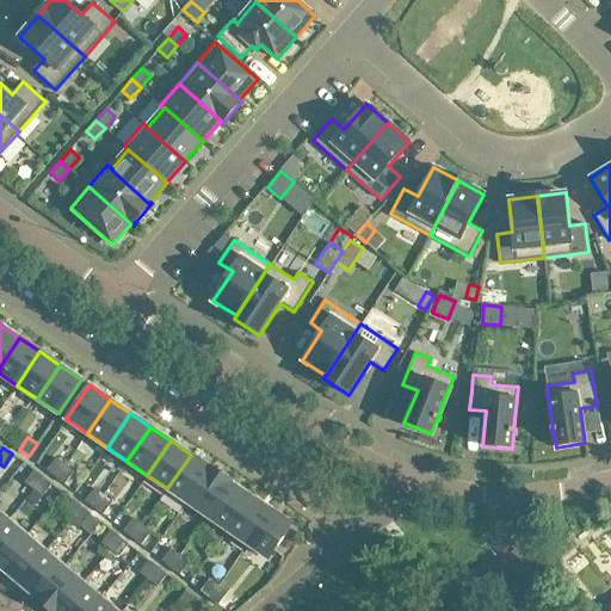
[(209,468),(191,455),(167,488),(187,503),(211,468),(210,467),(209,468)]
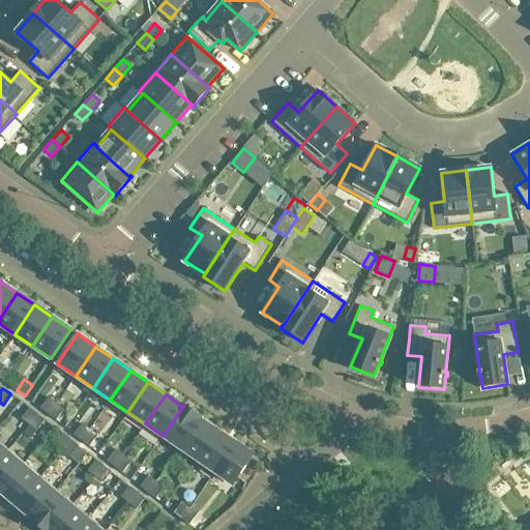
[(40,408),(48,414),(56,404),(49,398),(40,408)]
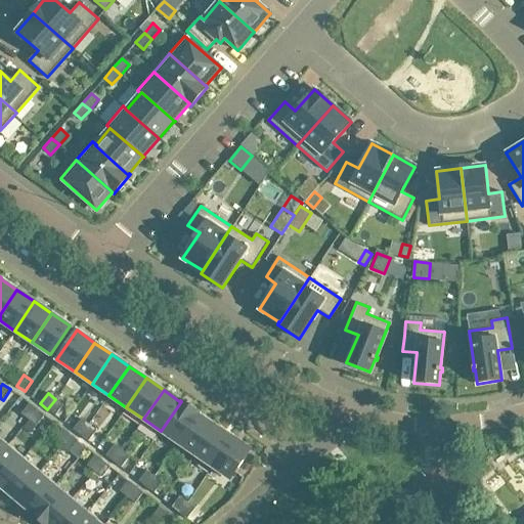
[(63,405),(55,399),(47,409),(55,416),(63,405)]
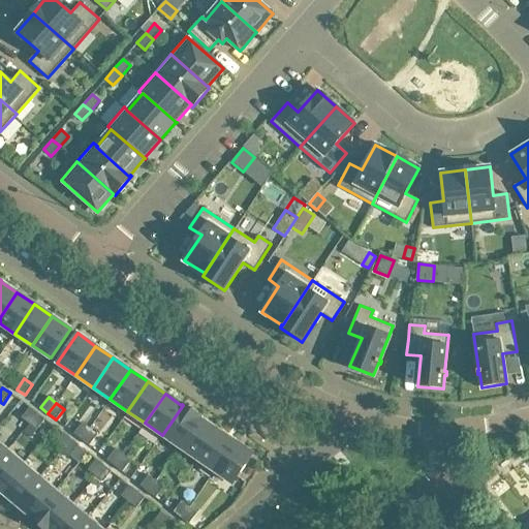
[(200,416),(183,405),(162,435),(180,446),(200,416)]
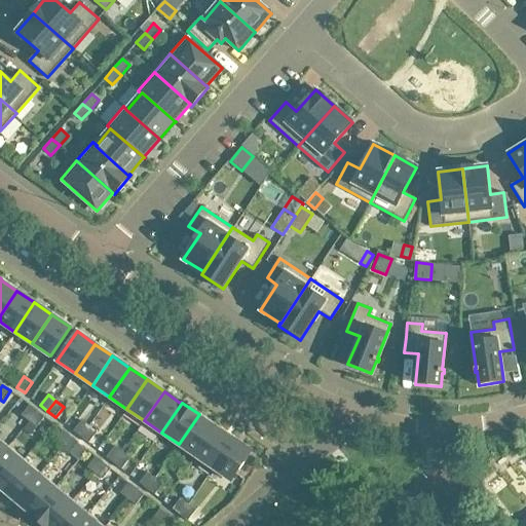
[(29,421),(37,411),(29,405),(21,415),(29,421)]
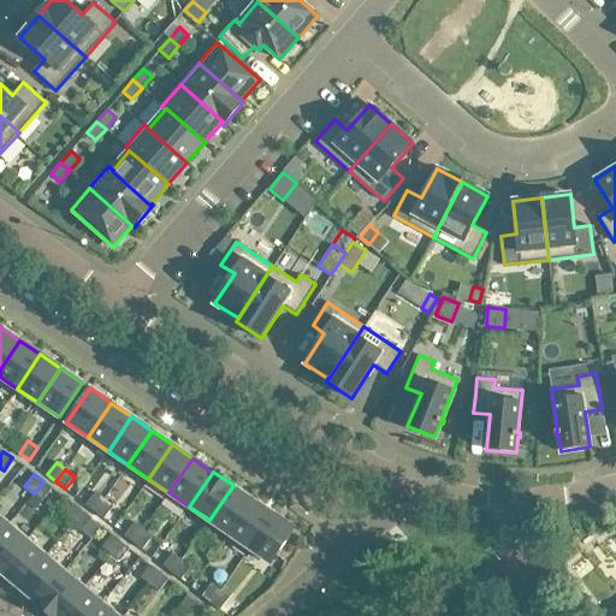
[(43,481),(34,493),(42,501),(52,487),(43,481)]
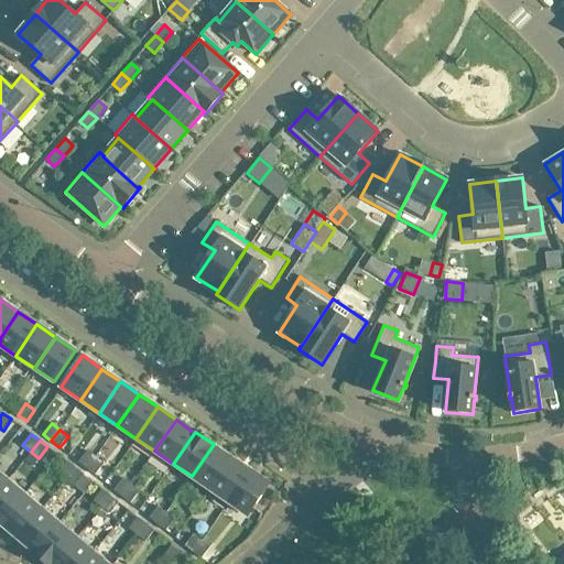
[(215,445),(214,444),(192,476),(209,489),(231,458),(214,446),(215,445)]
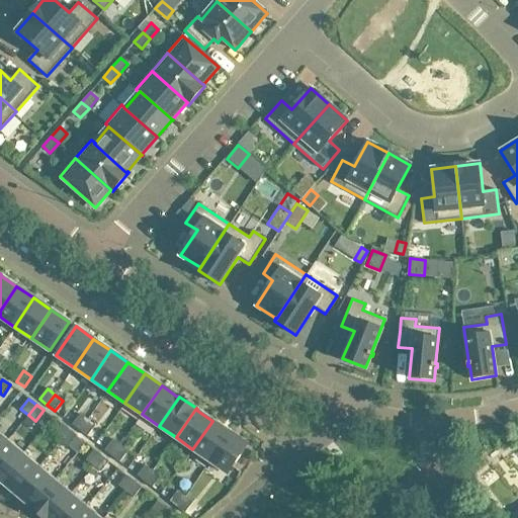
[(72,425),(79,430),(88,420),(80,414),(72,425)]
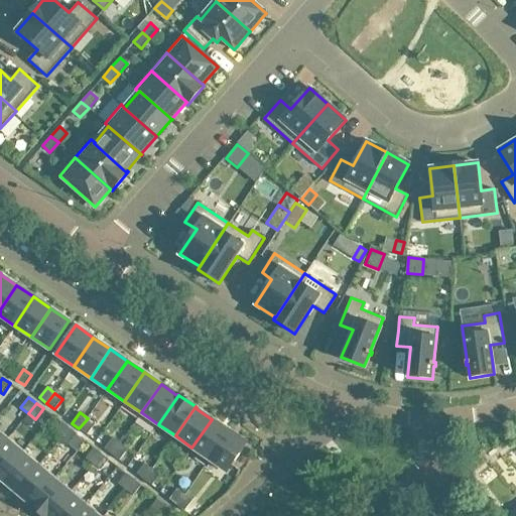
[(95,424),(88,418),(79,428),(87,434),(95,424)]
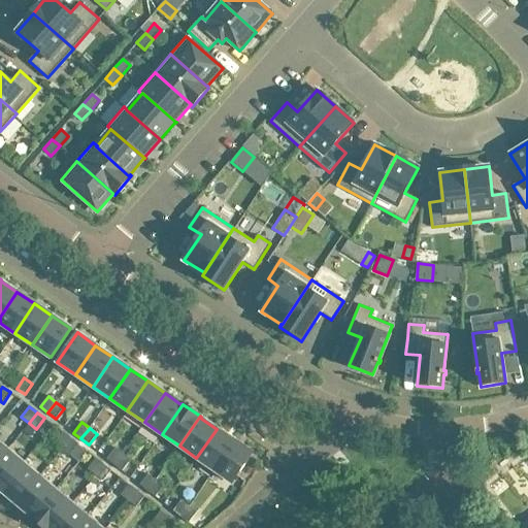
[(217,429),(196,458),(213,470),(234,440),(217,429)]
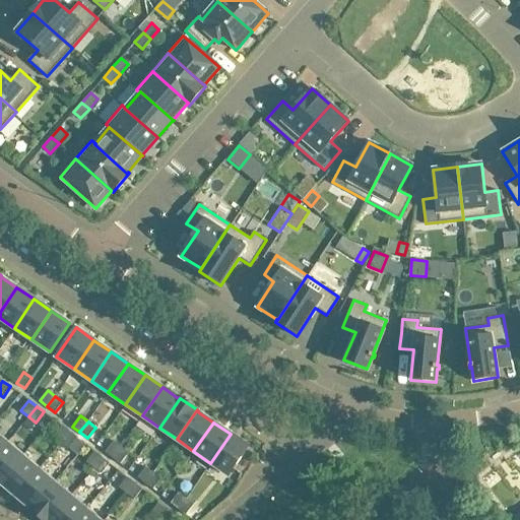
[(61,442),(69,432),(61,426),(53,436),(61,442)]
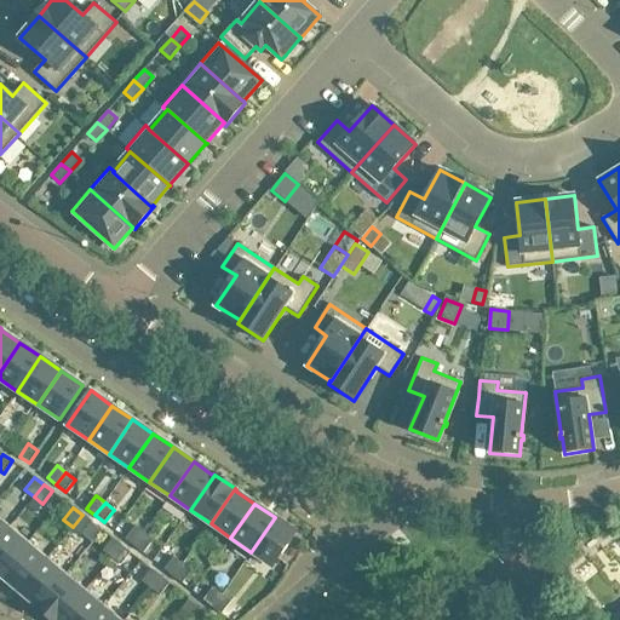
[(82,515),(73,527),(81,534),(92,522),(82,515)]
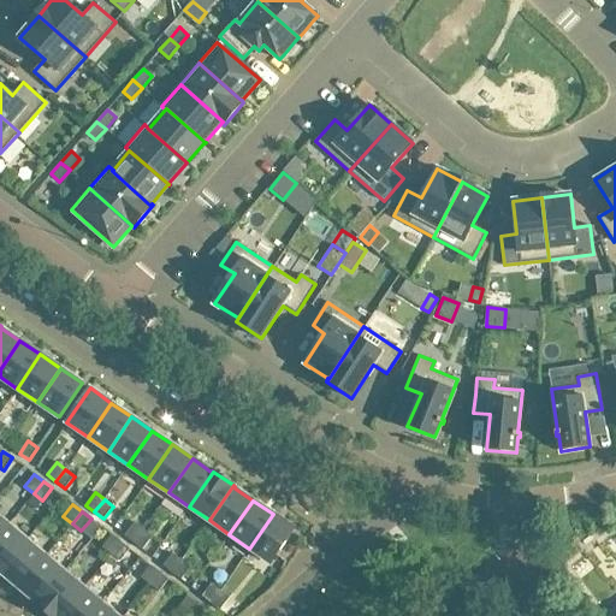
[(294,528),(273,514),(249,549),(271,563),(294,528)]
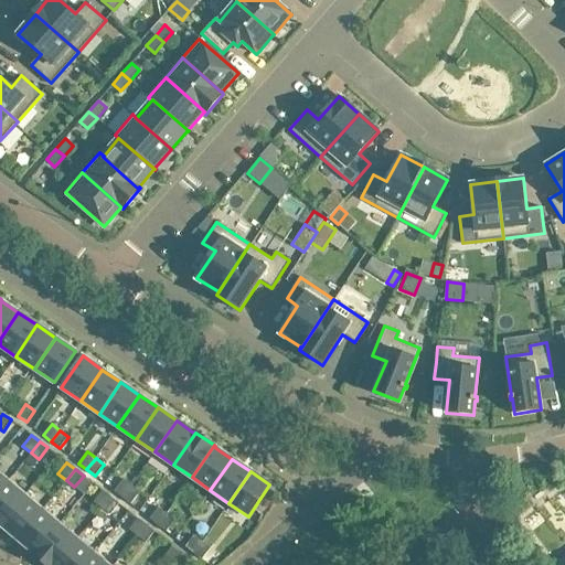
[(114,491),(123,498),(131,486),(123,479),(114,491)]
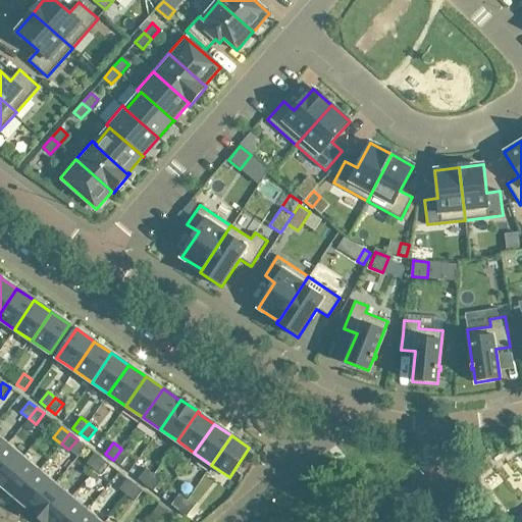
[(0,484),(22,458),(6,445),(0,452),(0,484)]
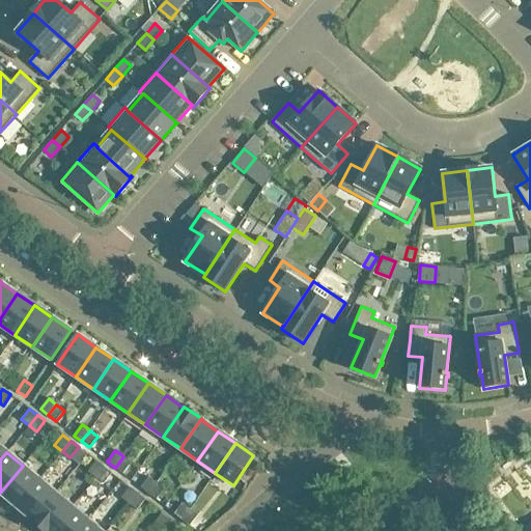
[(131,463),(123,456),(115,468),(122,473),(131,463)]
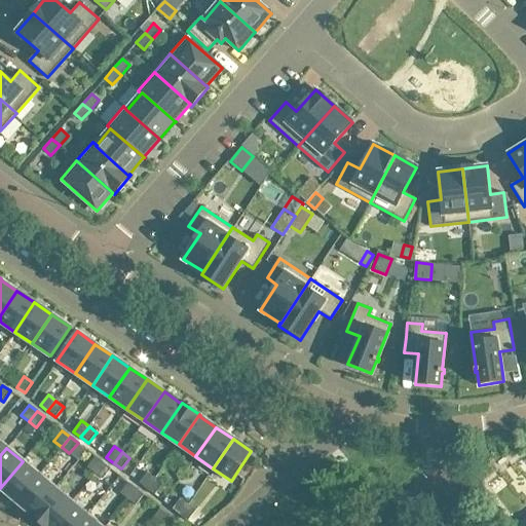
[(95,474),(103,462),(96,456),(86,467),(95,474)]
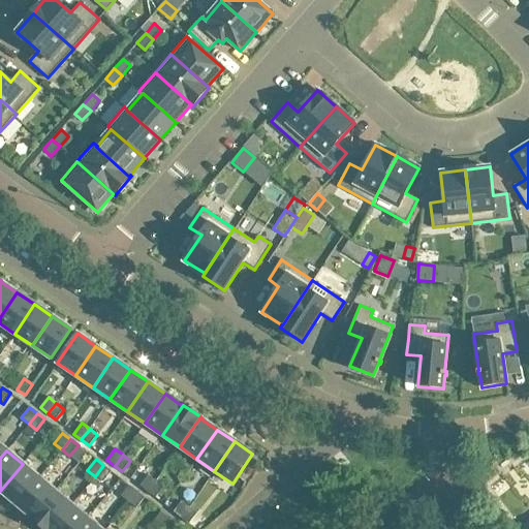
[(39,477),(23,464),(0,491),(17,504),(39,477)]
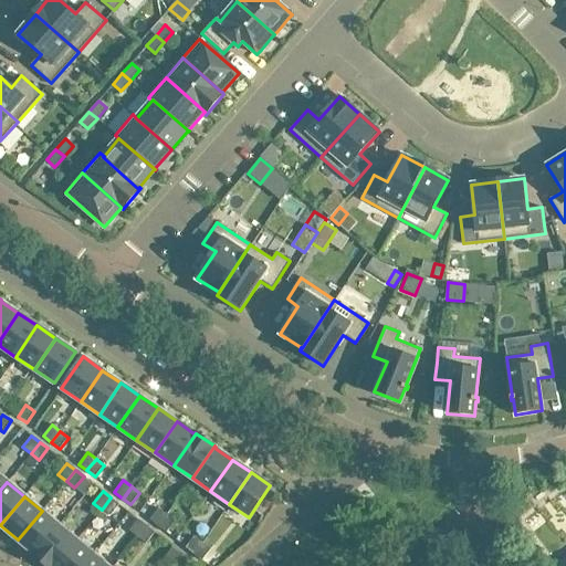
[(111,498),(102,510),(109,515),(119,504),(111,498)]
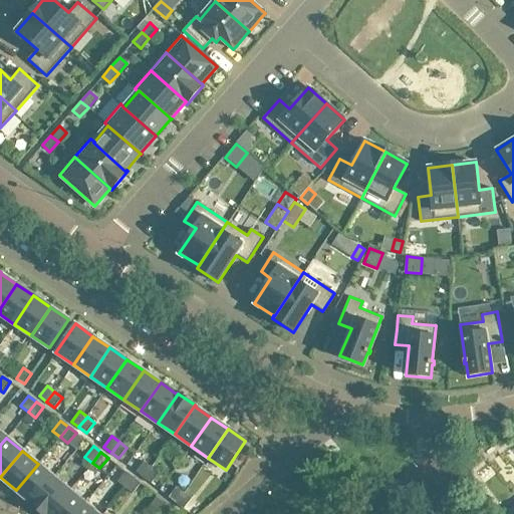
[(136,472),(144,478),(152,468),(144,462),(136,472)]
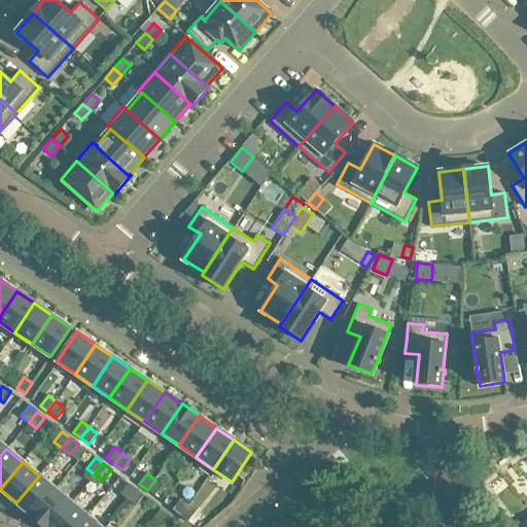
[(55,489),(39,476),(16,502),(31,515),(30,516),(31,517),(55,489)]
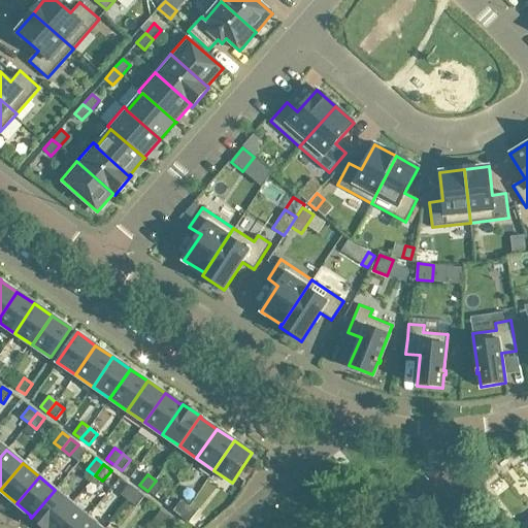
[(163,486),(156,481),(147,491),(155,497),(163,486)]
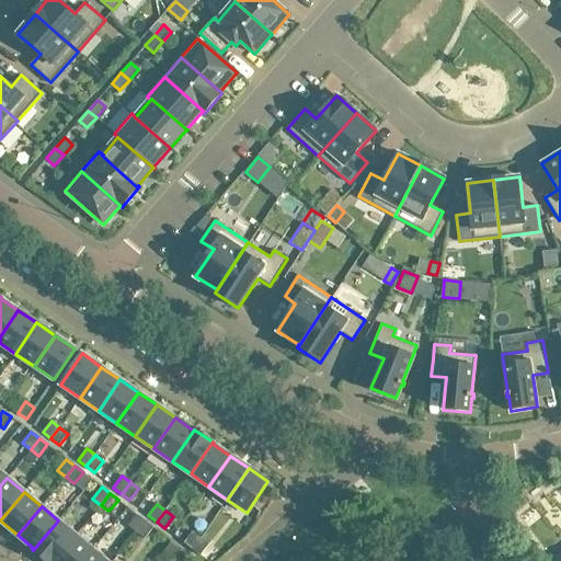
[(136,533),(145,521),(137,514),(128,526),(136,533)]
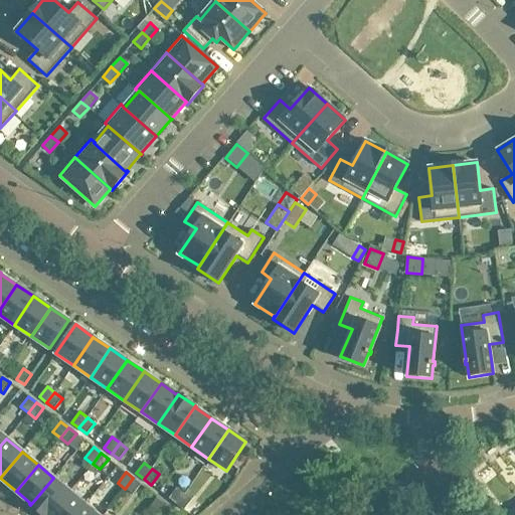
[(42,514),(48,514),(69,491),(53,478),(30,505),(42,514)]
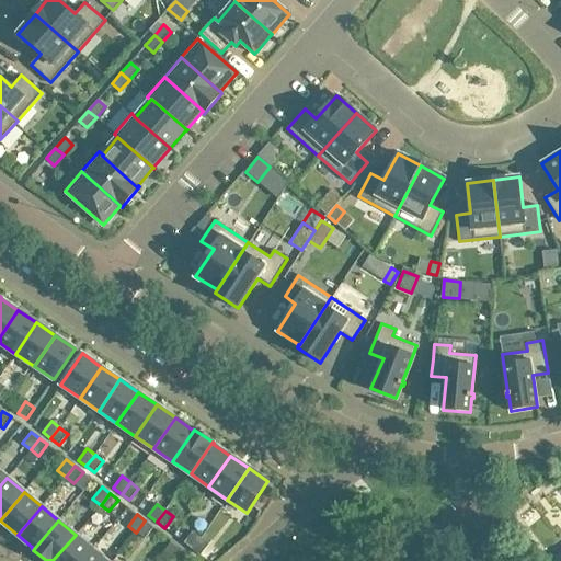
[(145,521),(136,533),(145,539),(153,527),(145,521)]
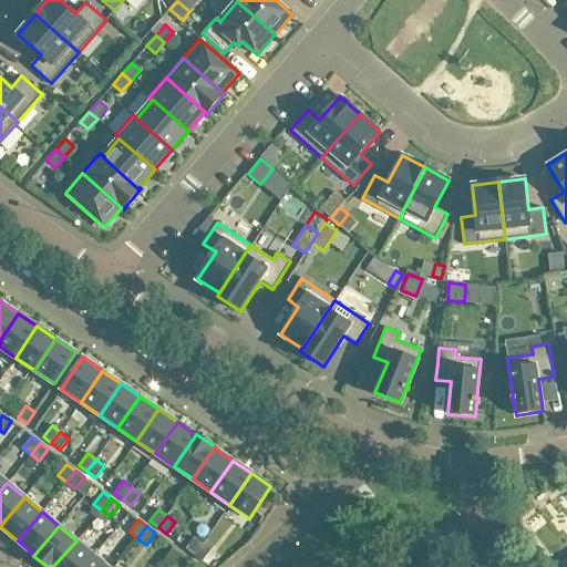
[(185,548),(194,555),(203,544),(195,537),(185,548)]
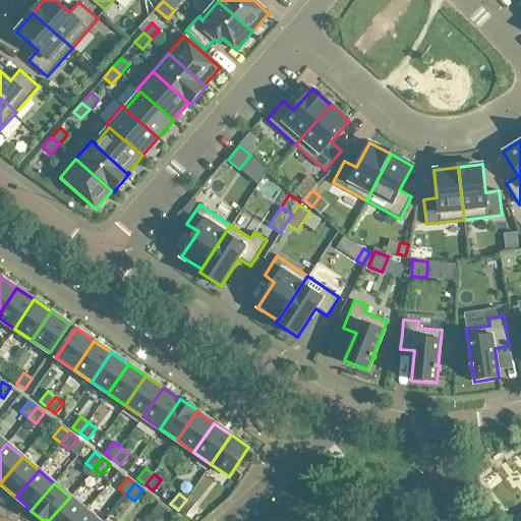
[(76,520),(87,510),(70,497),(49,520),(76,520)]
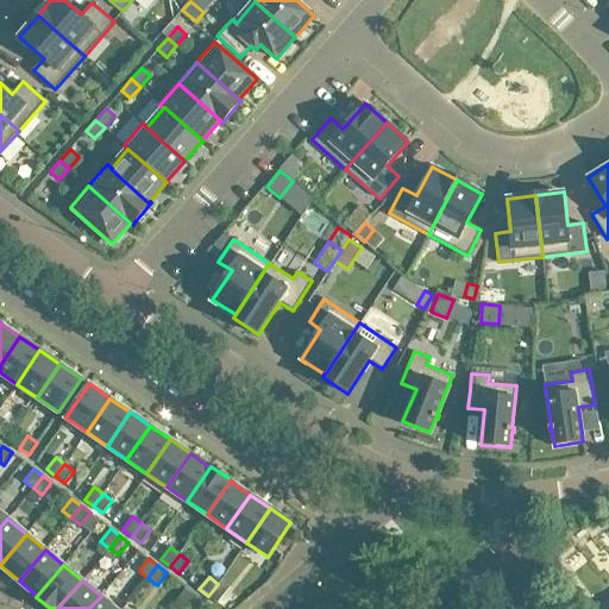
[(226,591),(218,584),(208,596),(217,603),(226,591)]
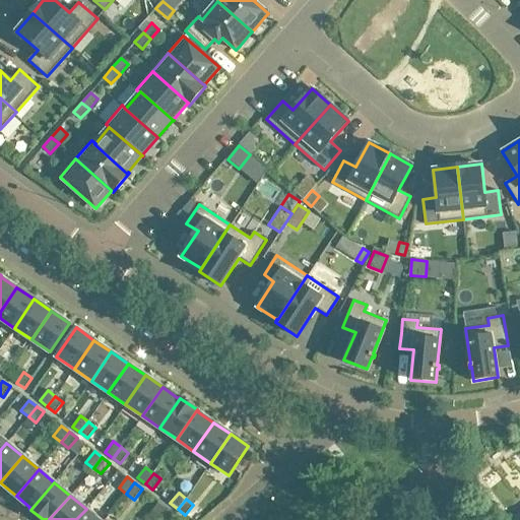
[(99,519),(86,509),(76,519),(99,519)]
